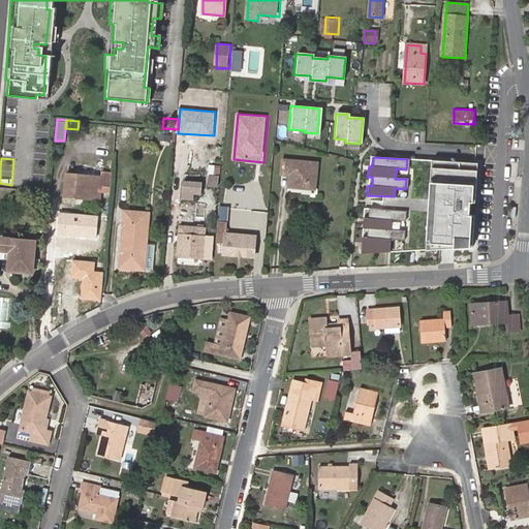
[(315,189),(318,163),(283,159),(281,175),(289,175),(288,187),(315,189)]
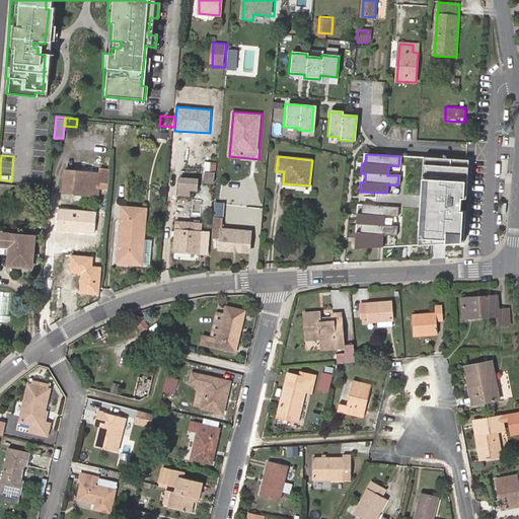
[(422,244),(465,240),(466,209),(463,209),(463,198),(467,198),(468,160),(426,157),(424,202),(422,244)]
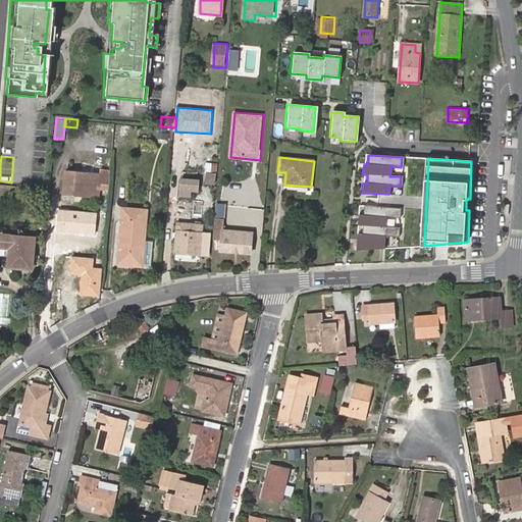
[(217,174),(217,164),(206,163),(205,173),(217,174)]
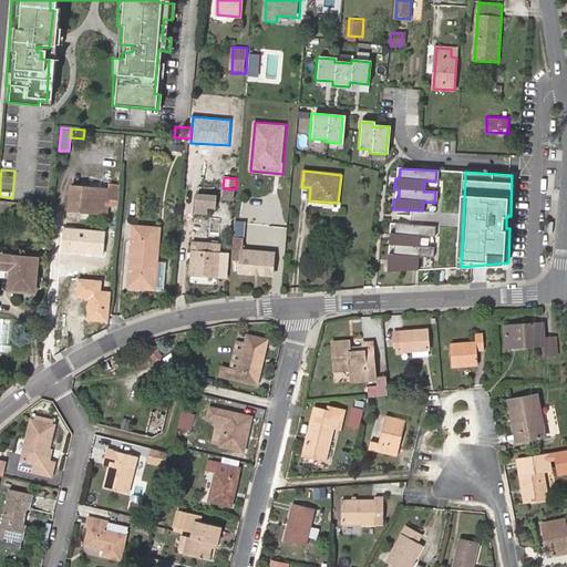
[(120,207),(122,184),(109,184),(109,188),(70,185),(68,212),(107,214),(109,207),(120,207)]
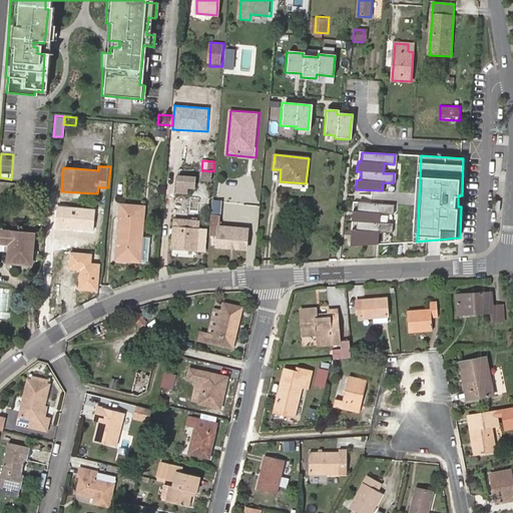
[(196,189),(196,177),(178,175),(176,193),(188,194),(189,189),(196,189)]
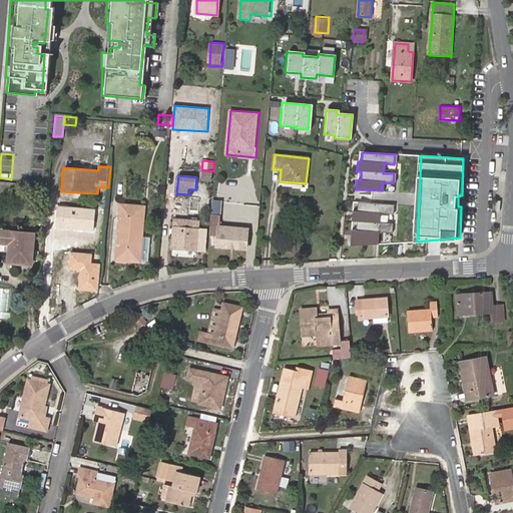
[(207,245),(255,249),(258,229),(219,225),(221,200),(212,199),(207,245)]
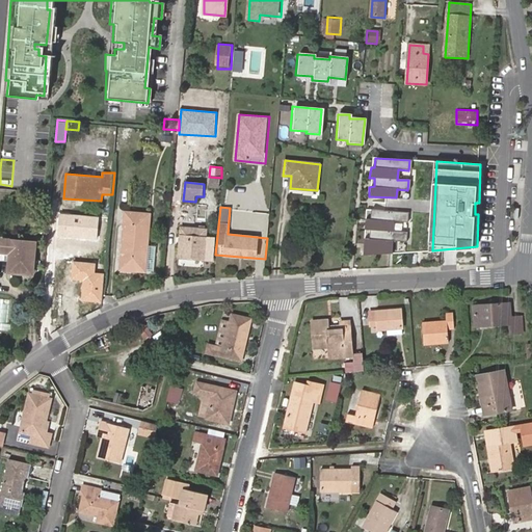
[(406,222),(407,213),(370,210),(369,218),(365,219),(364,230),(369,230),(368,239),(364,239),(363,255),(390,253),(391,241),(405,242),(406,232),(391,232),(392,221),(406,222)]
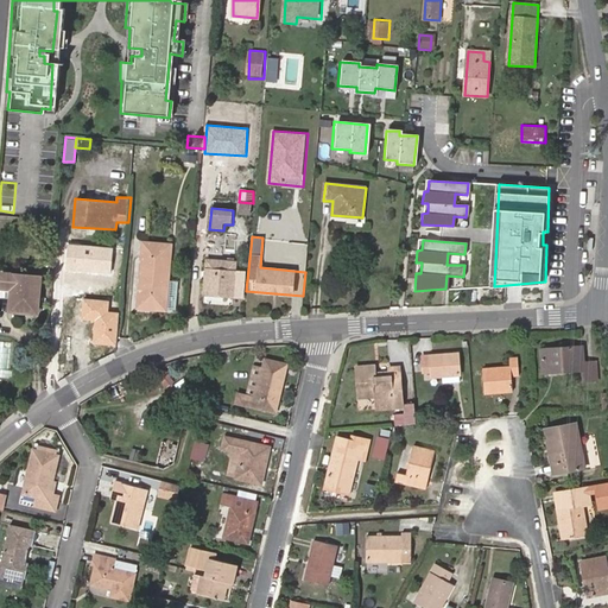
[(165,296),(169,297),(173,244),(149,241),(147,254),(143,254),(139,305),(164,308),(165,296)]
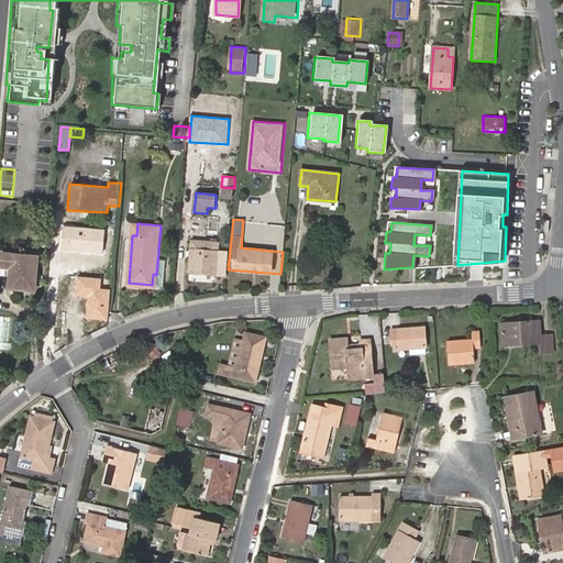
[(105,229),(64,225),(62,251),(103,254),(105,229)]
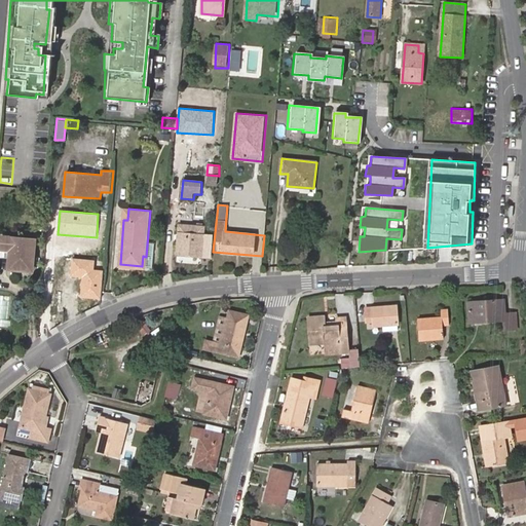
[(177,255),(202,257),(204,227),(179,225),(177,255)]
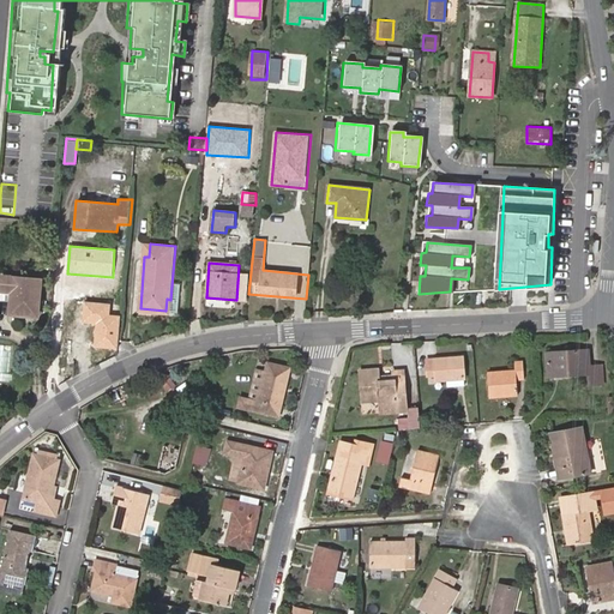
[(1,277),(0,290),(0,300),(12,301),(11,313),(37,314),(40,280),(1,277)]
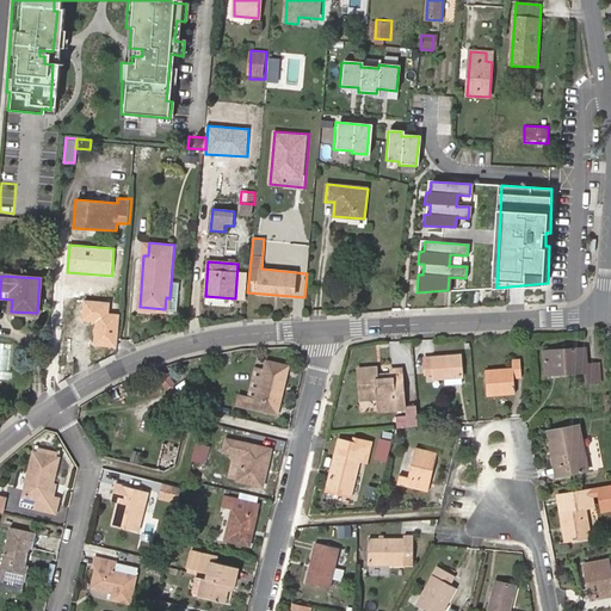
[(111,303),(85,301),(84,320),(97,320),(94,347),(119,349),(122,313),(110,313),(111,303)]
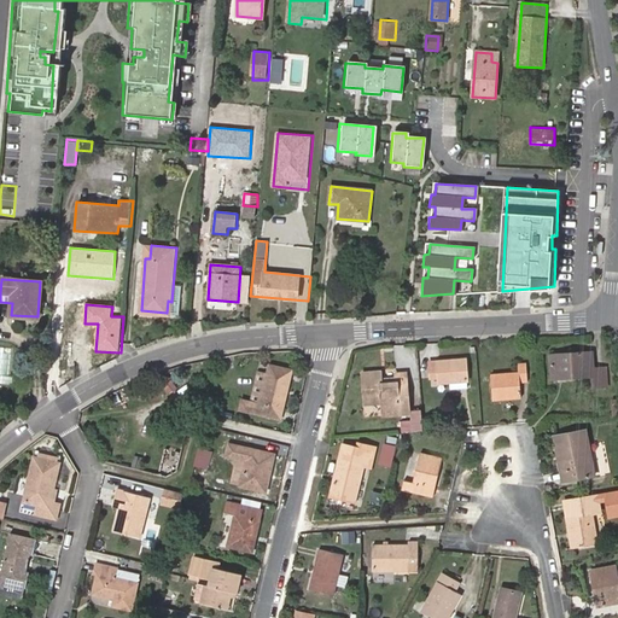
[(0,383),(11,384),(13,348),(0,347),(0,383)]
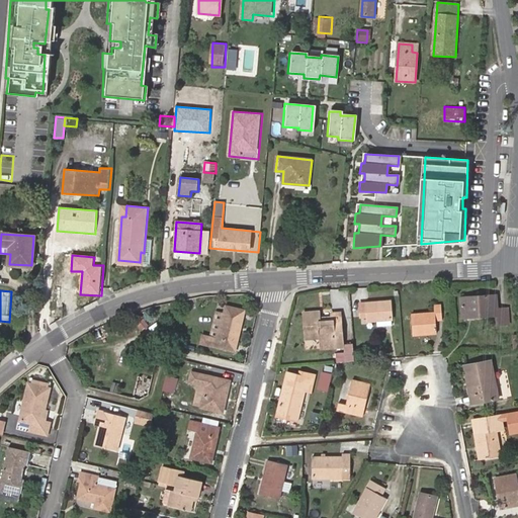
[(462,298),(462,312),(481,311),(482,316),(497,315),(500,315),(500,324),(508,323),(507,309),(499,309),(497,309),(496,295),(462,298)]
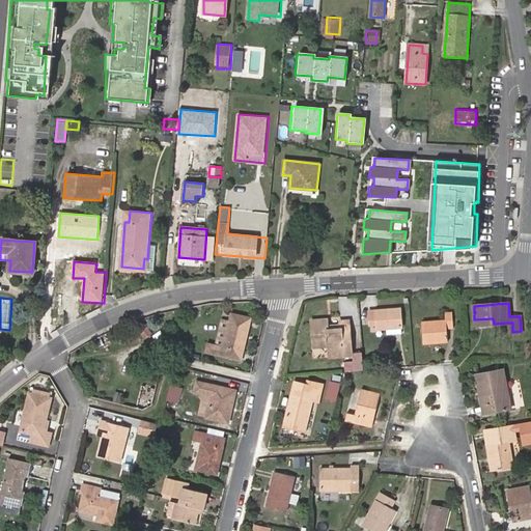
[(202,316),(200,305),(190,307),(192,318),(202,316)]
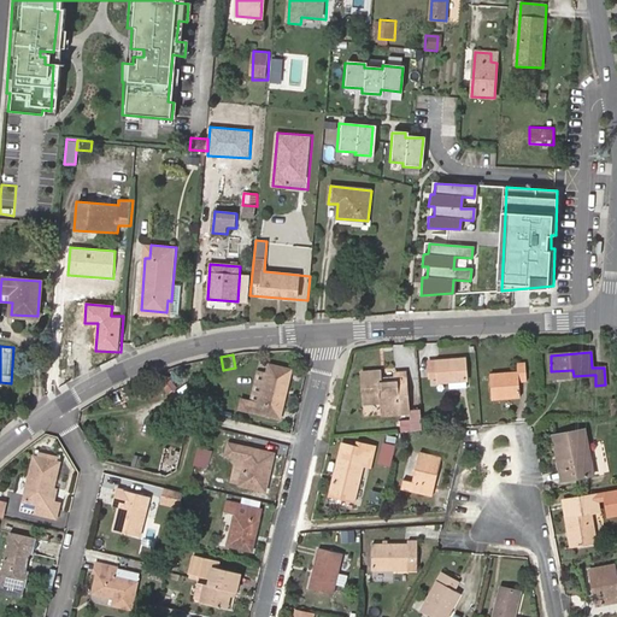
[(429,360),(430,377),(438,376),(439,382),(466,380),(465,358),(429,360)]
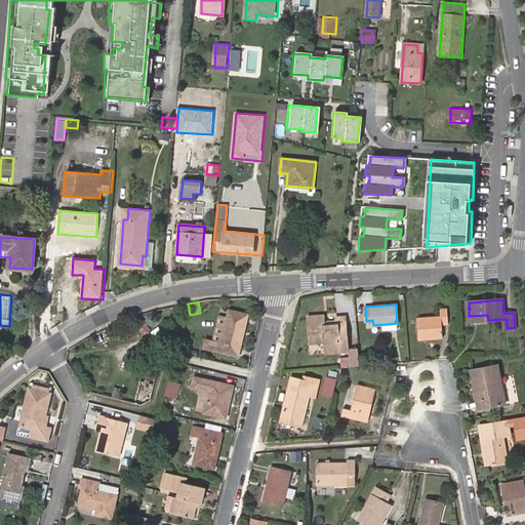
[(441,316),(417,318),(419,339),(442,337),(442,325),(448,324),(447,309),(441,309),(441,316)]
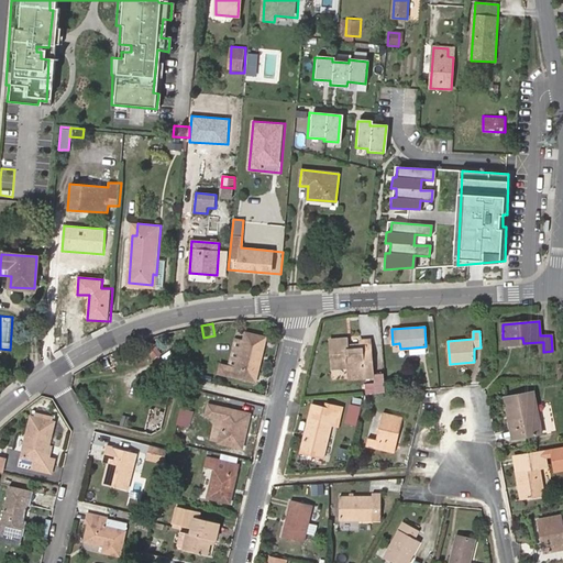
[(246,332),(244,340),(238,367),(231,365),(220,363),(218,371),(235,375),(256,381),(266,338),(246,332)]
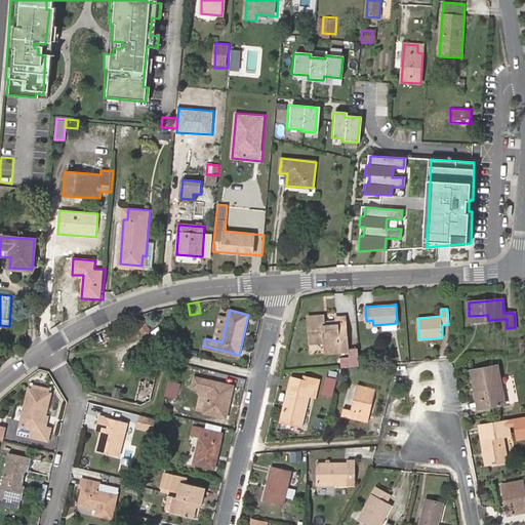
[(307,316),(310,342),(325,341),(326,353),(348,351),(346,317),(335,317),(336,320),(325,321),(325,315),(307,316)]
